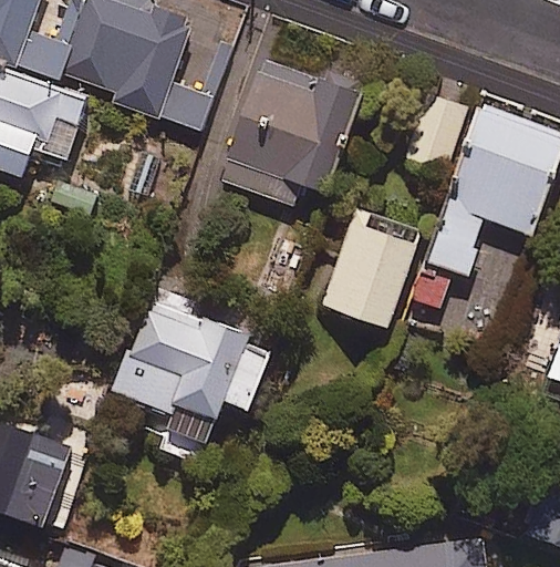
[(0,58),(60,75),(69,47),(28,34),(38,0),(0,0),(0,58)]
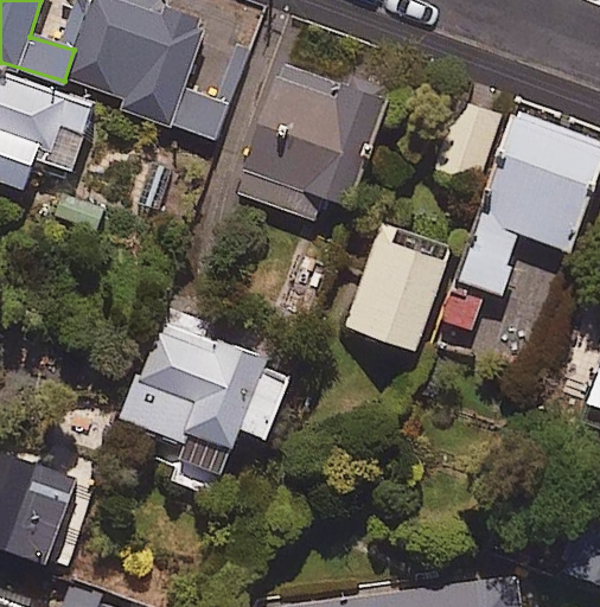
[(88,0),(74,50),(64,81),(127,100),(125,110),(215,138),(225,103),(183,91),(203,25),(117,0),(88,0)]
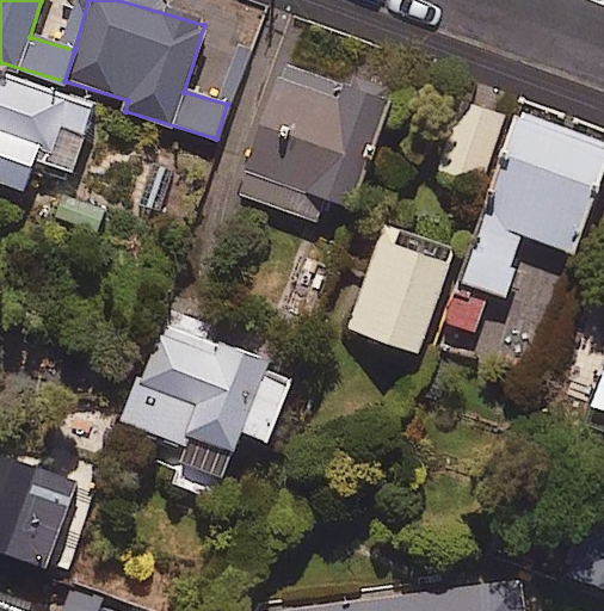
[(388,105),(285,67),(238,193),(314,222),(324,198),(350,208),(388,105)]
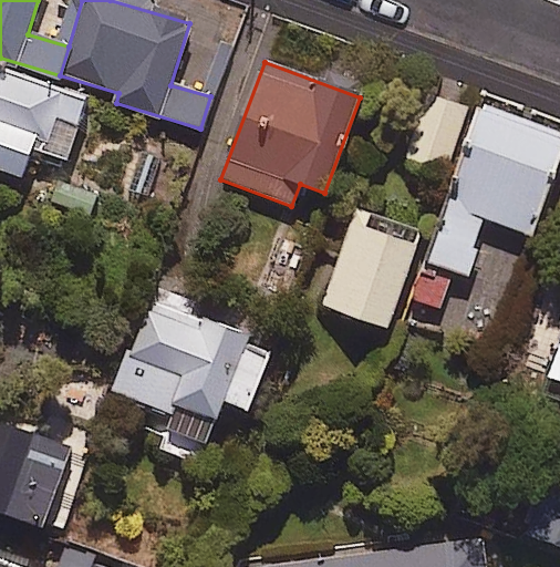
[(0,171),(22,178),(33,145),(64,156),(84,100),(0,71),(0,171)]
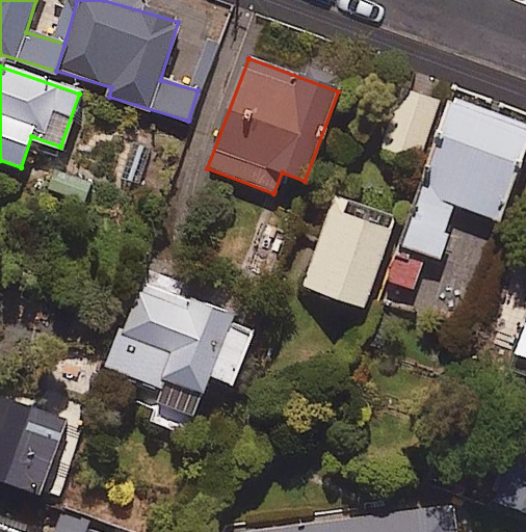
[(436,102),(396,88),(378,144),(417,158),(436,102)]
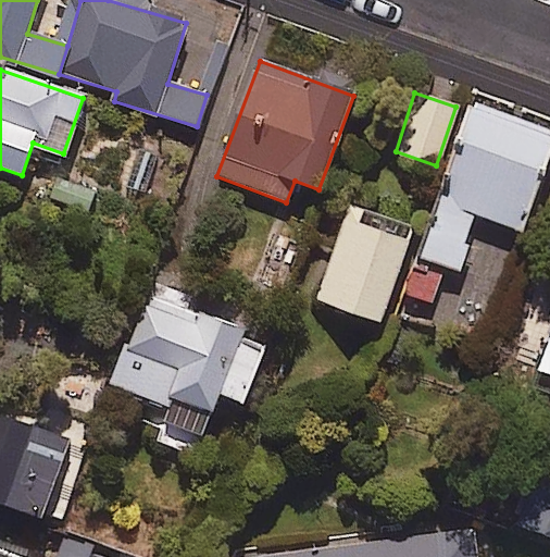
[(549,151),(549,130),(469,104),(421,261),(457,272),(474,215),(526,232),(549,151)]
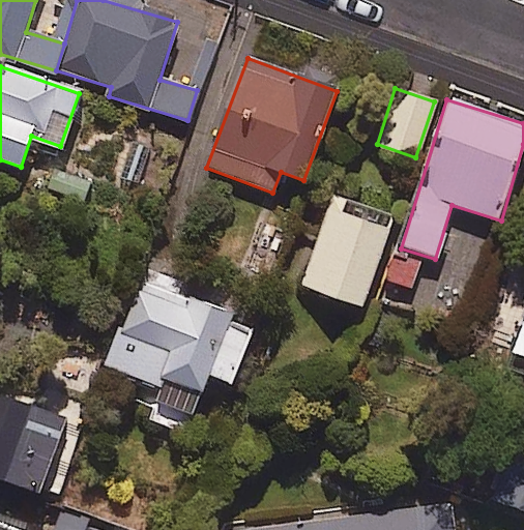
[(391,222),(329,201),(301,288),(364,307),(391,222)]
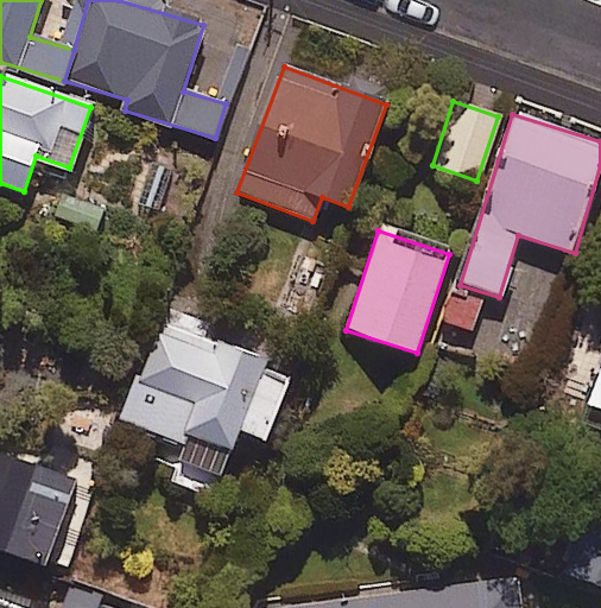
[(207,327),(166,310),(121,419),(226,463),(240,430),(265,441),(292,374),(203,336),(207,327)]
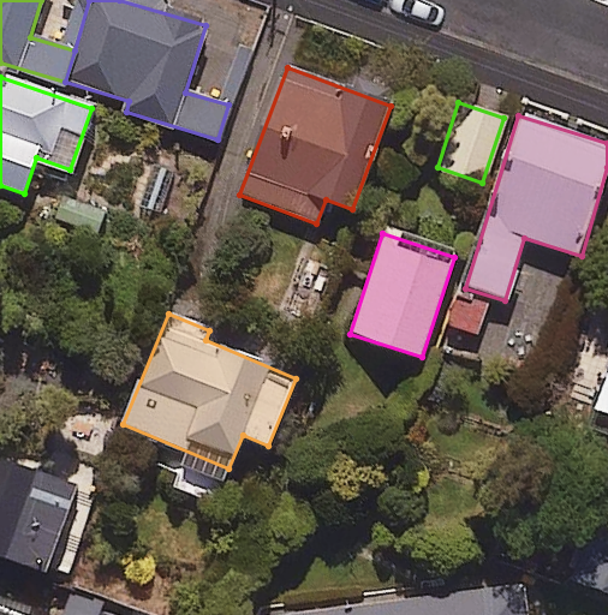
[(73,487),(0,461),(0,556),(46,572),(73,487)]
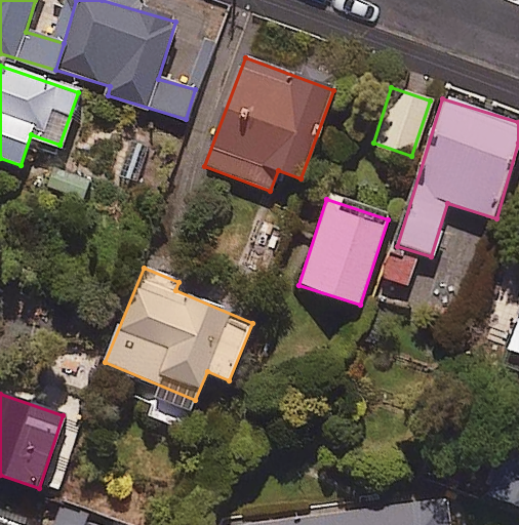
[(518,467),(515,480),(487,470),(479,492),(518,506),(518,467)]
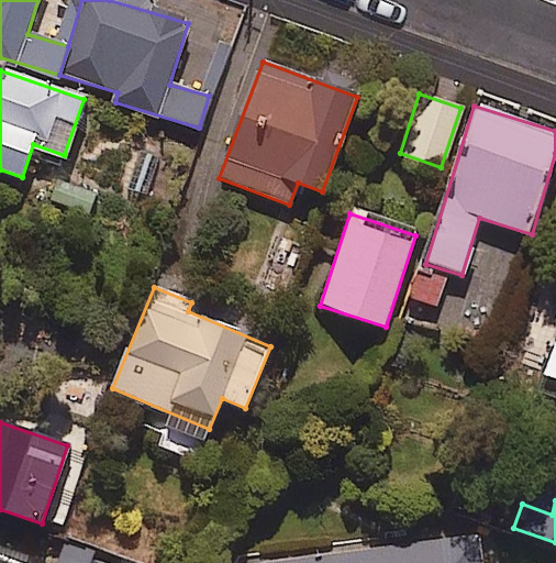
[(477,562),(474,533),(242,562),(477,562)]
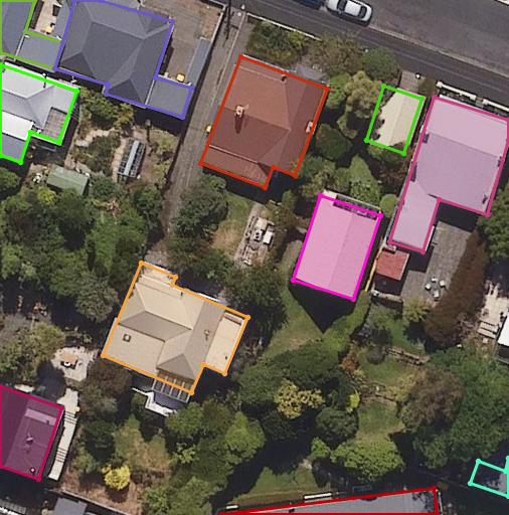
[(95,514),(54,501),(48,514),(95,514)]
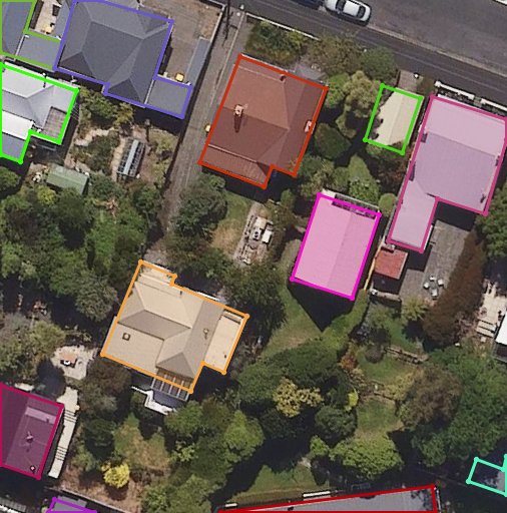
All buildings are outlined.
